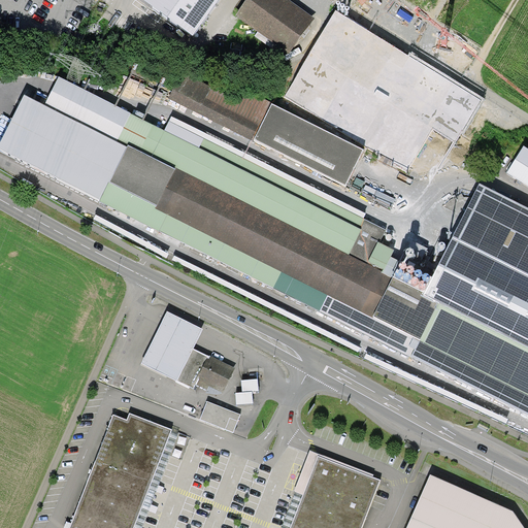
[(221,0),(138,0),(193,40),(221,0)]
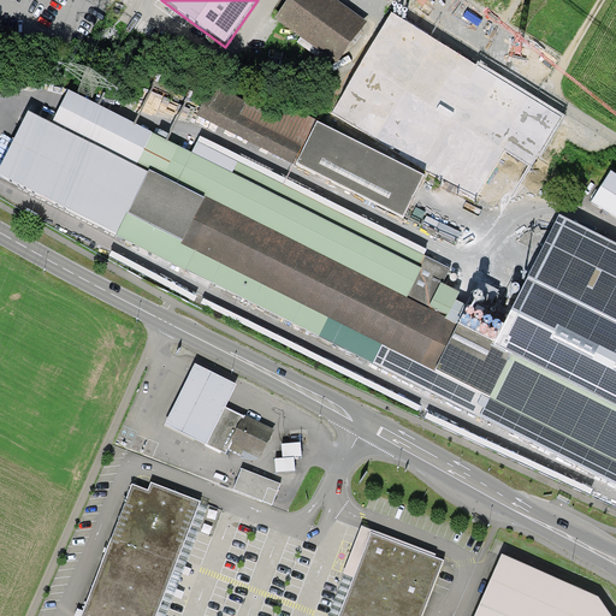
[(330,0),(290,0),(277,19),(335,61),(362,23),(330,0)]
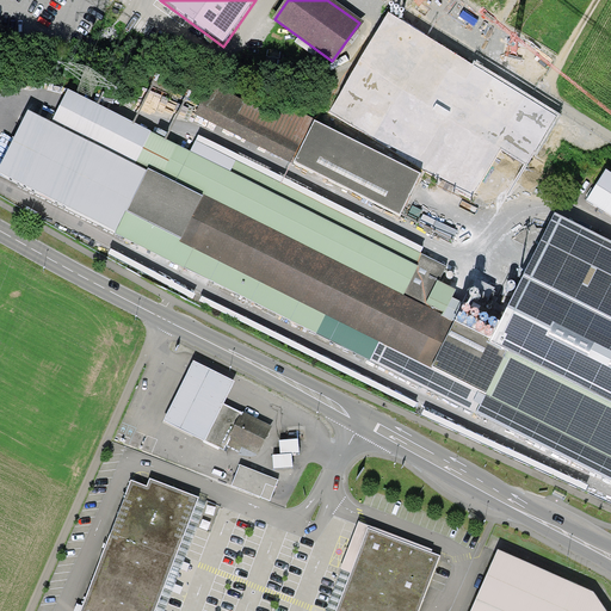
[(275,117),(211,85),(197,115),(292,162),(314,119),(282,103),(275,117)]
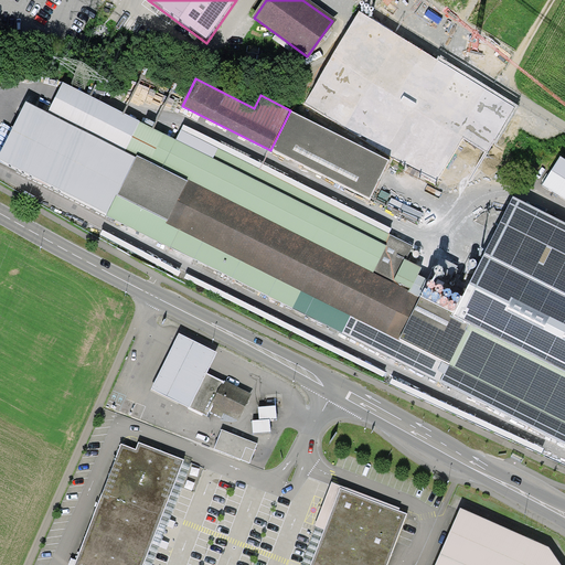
[(564,222),(513,196),(462,298),(417,276),(420,268),(404,260),(411,246),(179,130),(174,139),(60,82),(45,110),(24,99),(0,146),(0,164),(438,384),(447,366),(564,425),(564,222)]
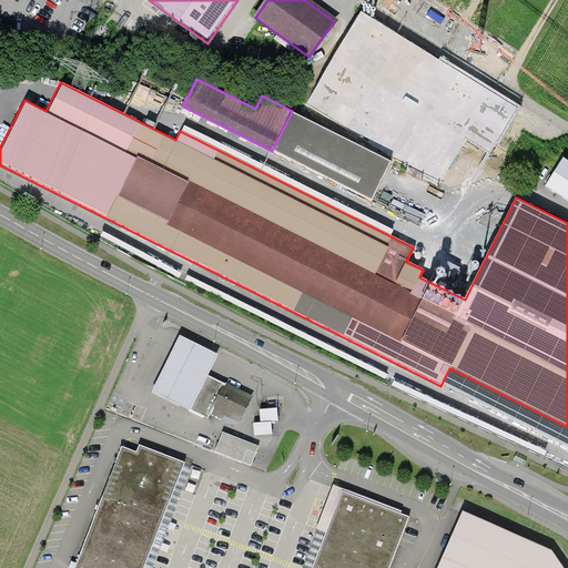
[(493,154),(509,124),(467,101),(459,114),(413,89),(403,104),(493,154)]
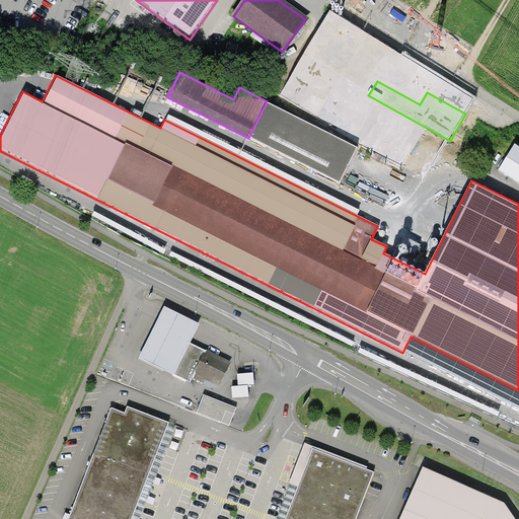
[(434,138),(317,86),(305,113),(423,164),(434,138)]
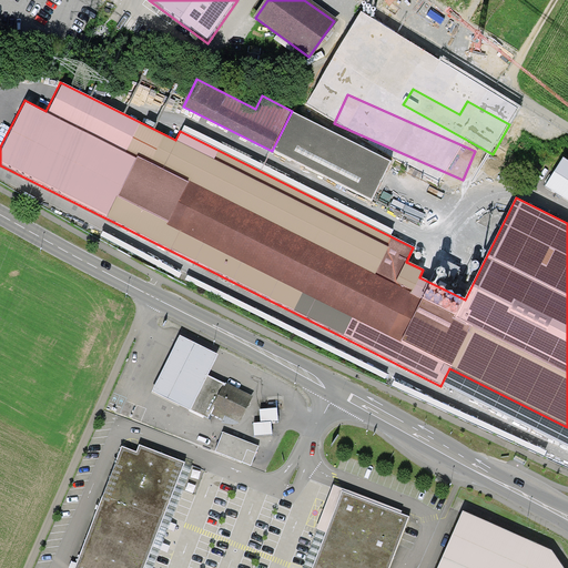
[(292,111),(272,151),(372,201),(392,161),(292,111)]
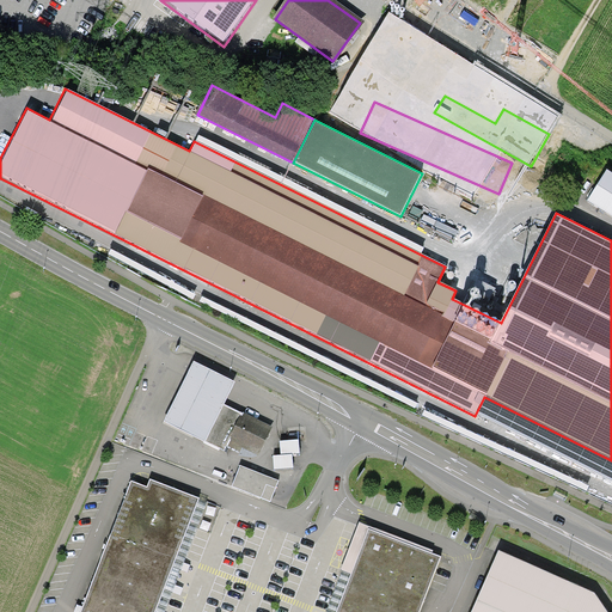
[(588,201),(611,214),(611,173),(607,171),(588,201)]
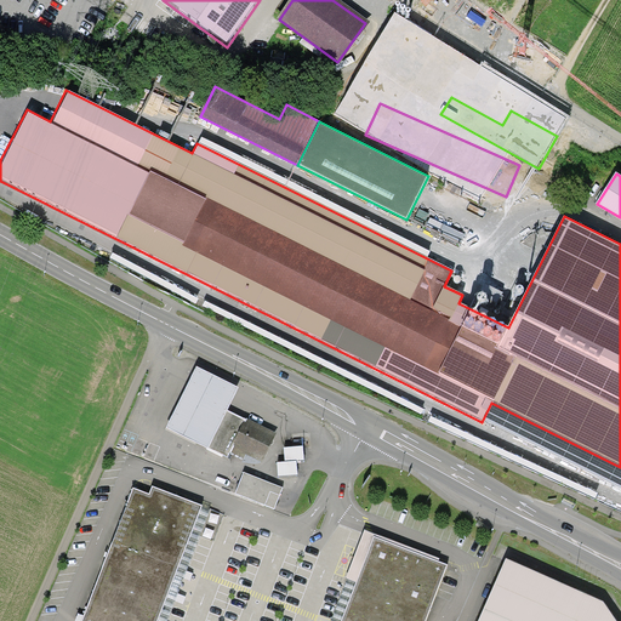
[(206,450),(226,410),(237,389),(194,369),(164,429),(206,450)]
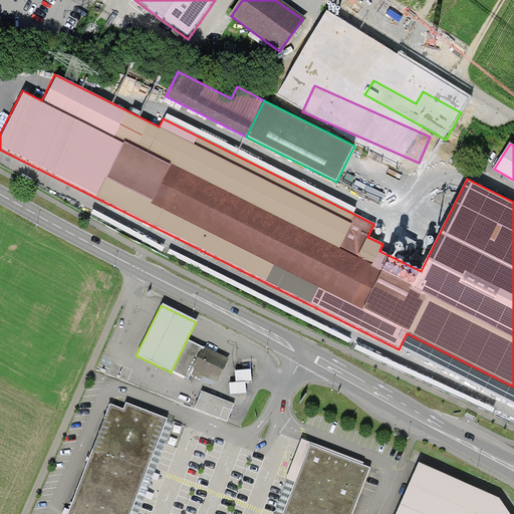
[(228,359),(187,339),(171,372),(198,386),(202,377),(216,384),(228,359)]
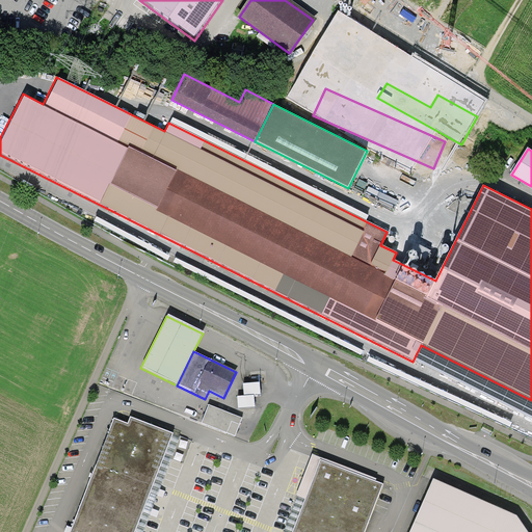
[(259,383),(242,384),(242,398),(235,398),(236,409),(254,408),(253,396),(260,396),(259,383)]
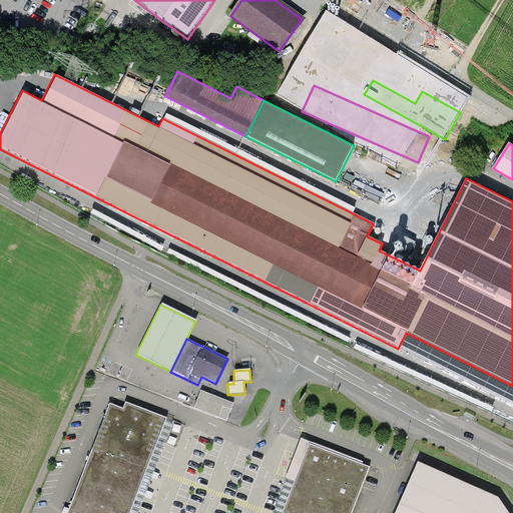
[(199,392),(192,409),(216,419),(220,407),(230,411),(232,404),(199,392)]
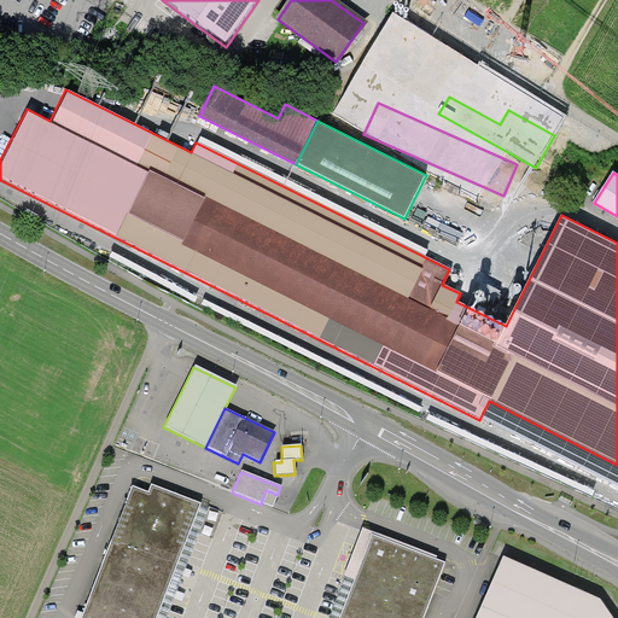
[(155,617),(199,506),(149,485),(146,494),(130,489),(79,617),(419,617),(442,563),(371,535),(338,617),(155,617)]
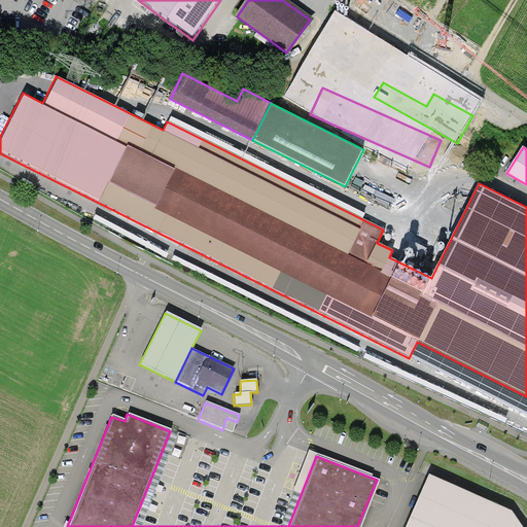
[(428,482),(408,526),(516,526),(508,517),(428,482)]
